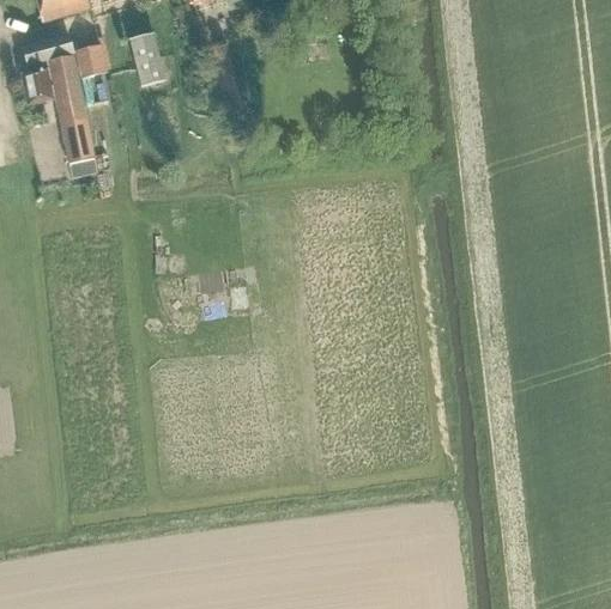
[(37,0),(44,20),(91,6),(90,0),(144,0),(145,5),(161,0),(37,0)]
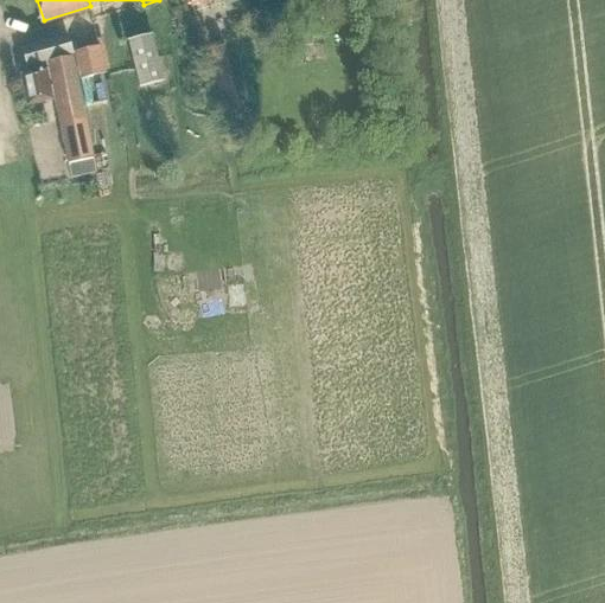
[(351,25),(358,50),(367,47),(361,23),(351,25)]
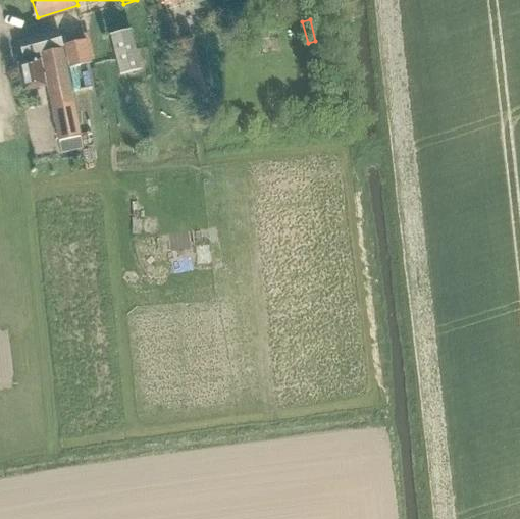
[(143,68),(133,27),(110,33),(120,73),(143,68)]
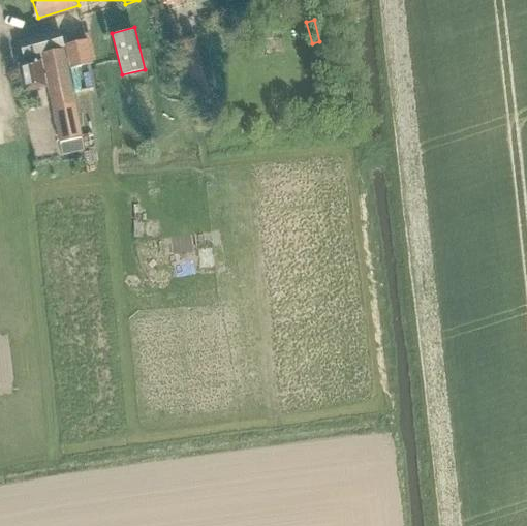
[(24,56),(64,44),(60,28),(20,39),(24,56)]
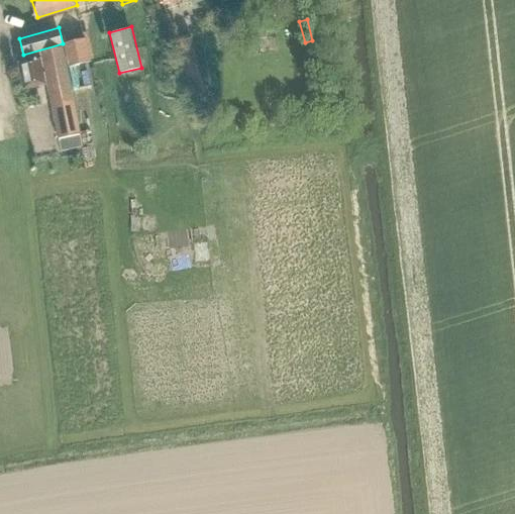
[(185,68),(199,64),(190,36),(176,40),(185,68)]
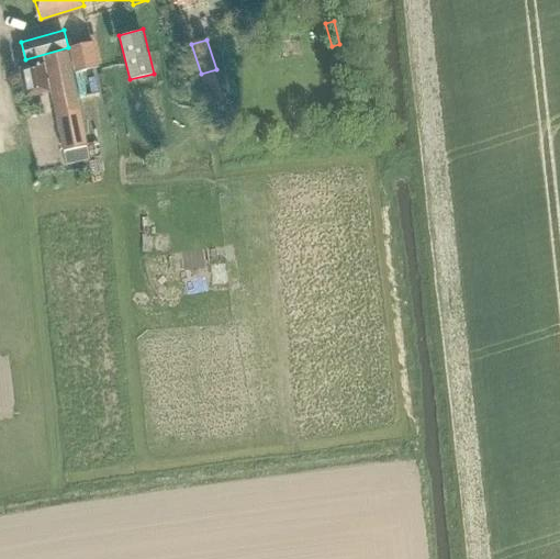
[(64,149),(86,144),(67,51),(43,55),(44,60),(20,66),(25,96),(52,90),(64,149)]
